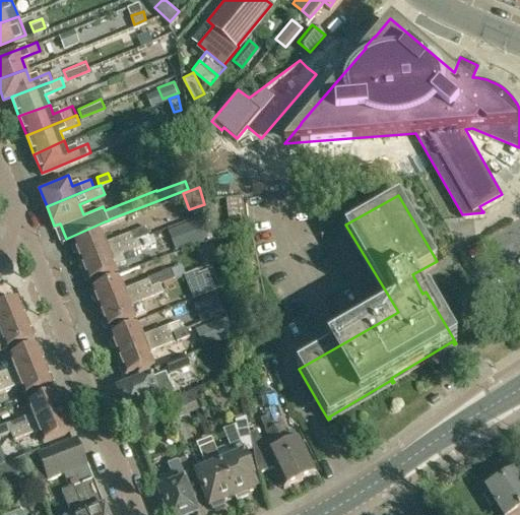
[(206,235),(198,215),(168,227),(171,235),(173,240),(175,247),(206,235)]
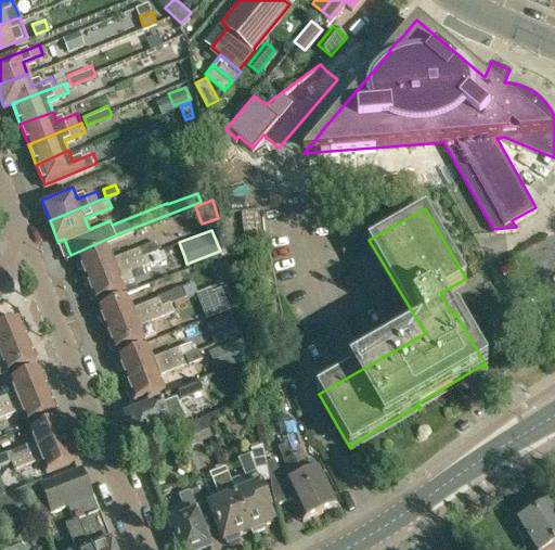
[(82,268),(86,278),(142,255),(139,246),(111,257),(106,245),(94,250),(90,252),(78,256),(79,258),(77,261),(79,268),(82,268)]
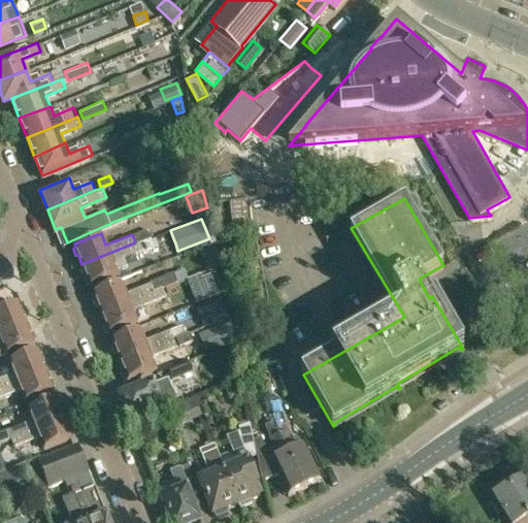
[(151,236),(135,242),(81,264),(86,272),(84,275),(86,282),(90,282),(90,284),(117,273),(114,268),(127,264),(124,257),(154,244),(151,236)]
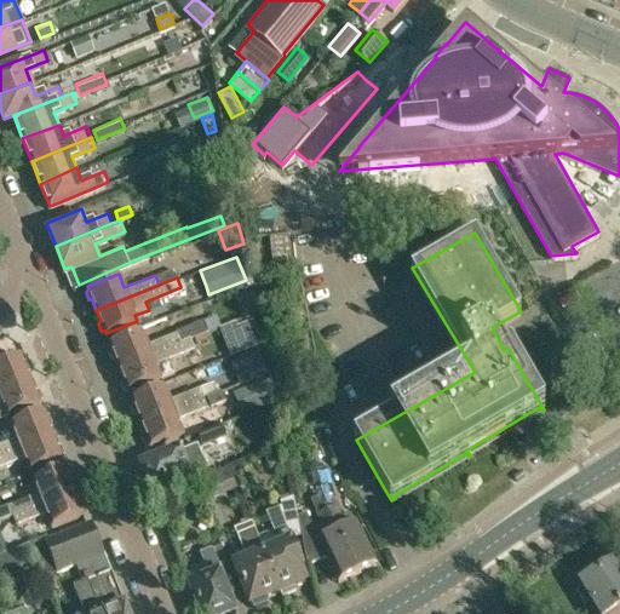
[(252,316),(235,323),(244,346),(262,340),(252,316)]
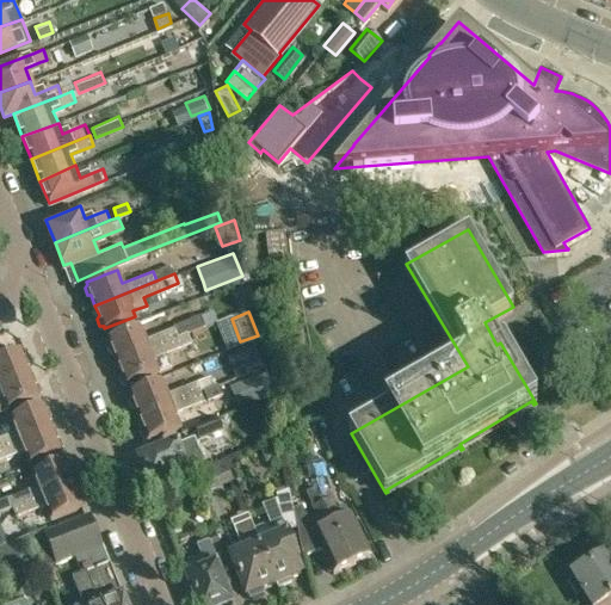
[(178,323),(181,334),(189,331),(196,327),(192,318),(178,323)]
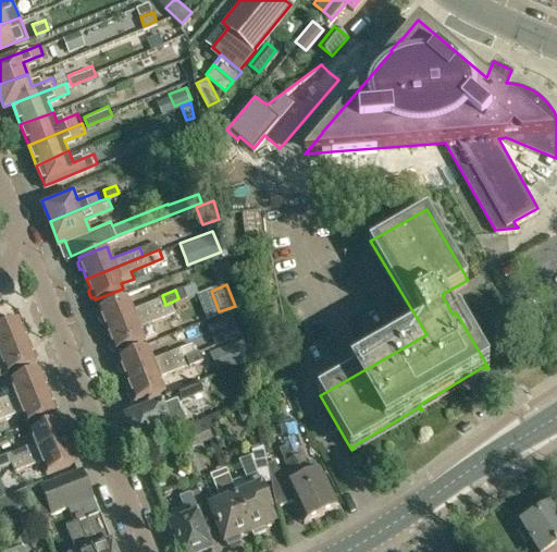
[(103,319),(107,328),(163,306),(160,296),(152,299),(132,308),(126,296),(98,307),(99,309),(97,313),(99,318),(103,319)]
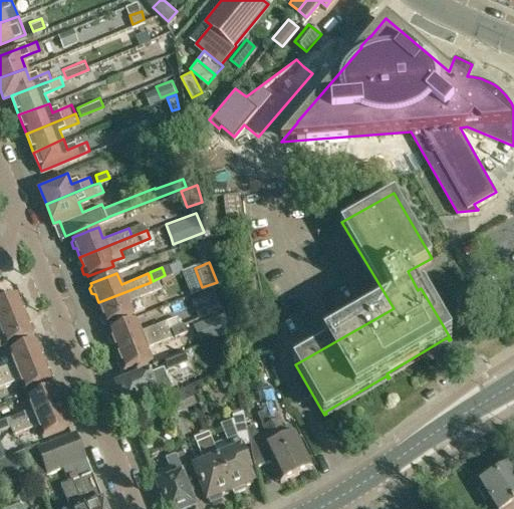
[(153,281),(151,282),(98,302),(101,311),(99,314),(102,319),(105,320),(106,321),(117,317),(122,315),(133,311),(144,306),(140,296),(148,292),(162,287),(159,278),(153,281)]
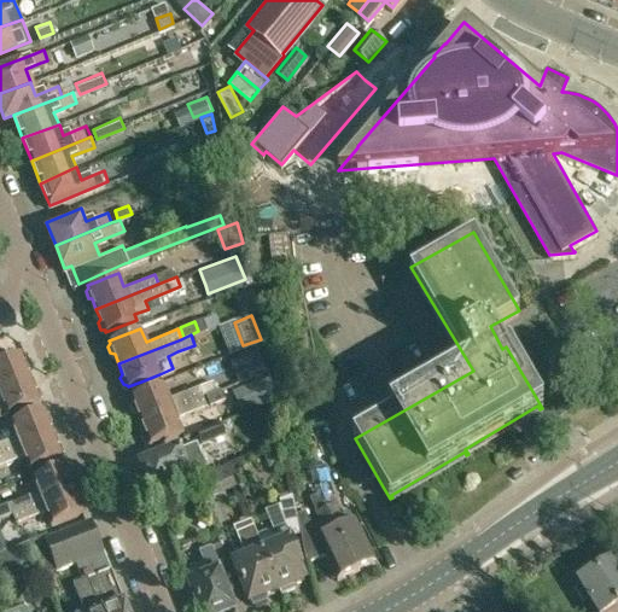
[(27,366),(29,362),(27,355),(23,354),(22,353),(7,357),(0,360),(0,386),(30,376),(27,366)]
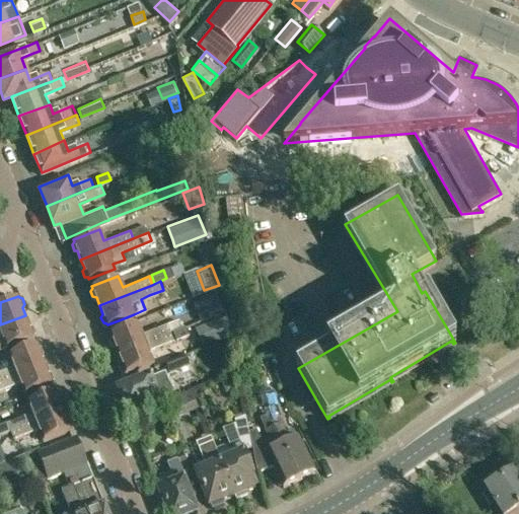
[(29,323),(25,315),(0,324),(0,348),(33,335),(33,334),(34,331),(32,324),(29,323)]
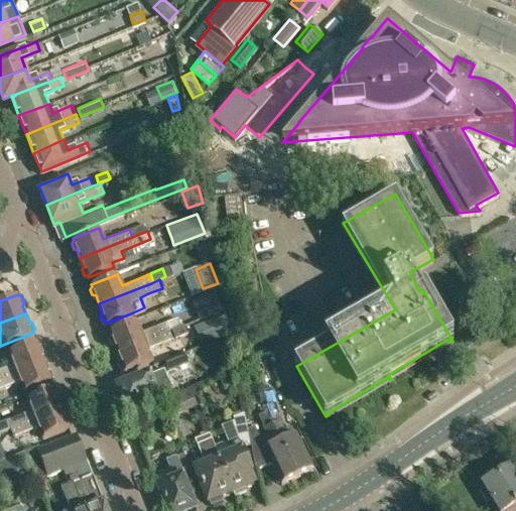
[(218,314),(194,324),(201,341),(225,332),(218,314)]
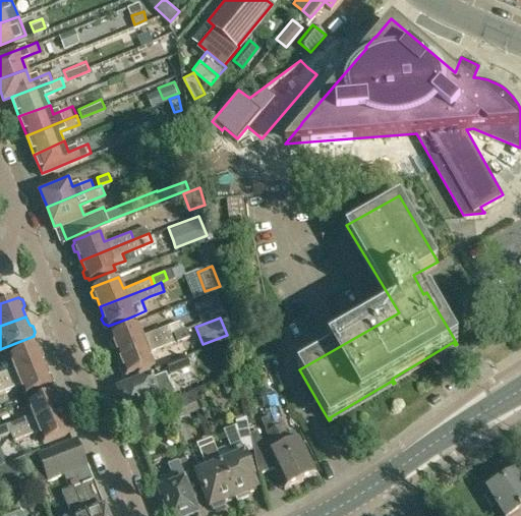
[(179,319),(168,323),(171,331),(182,327),(179,319)]
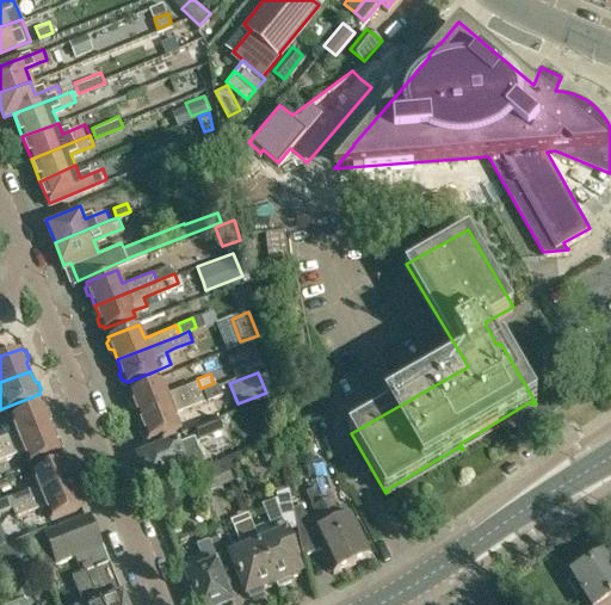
[(139,413),(199,389),(196,380),(167,391),(161,378),(129,391),(130,393),(128,396),(131,403),(135,405),(139,413)]
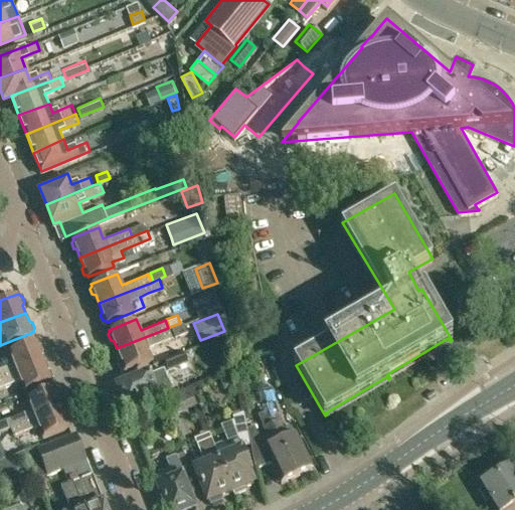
[(183,322),(171,327),(175,335),(187,330),(183,322)]
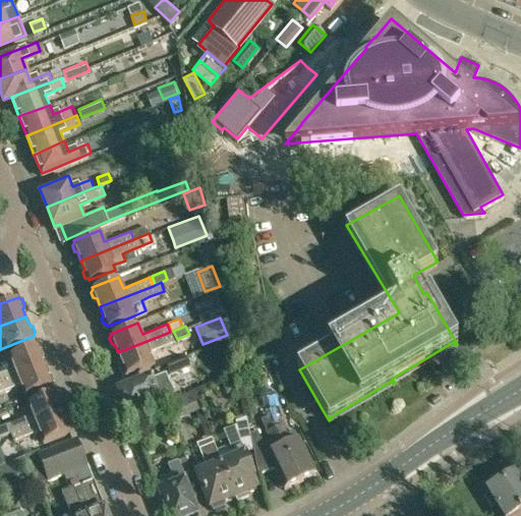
[(170,332),(118,352),(122,362),(120,364),(122,370),(125,371),(126,373),(154,361),(150,350),(174,341),(170,332)]
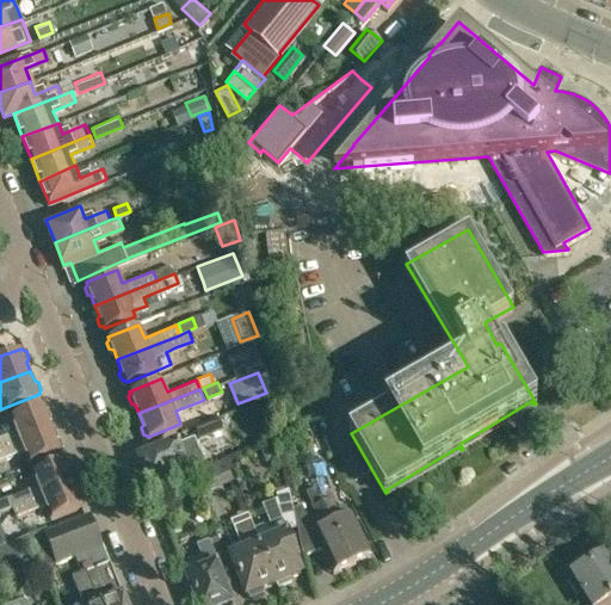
[(0,446),(53,426),(49,415),(50,413),(48,406),(44,405),(43,402),(12,414),(18,428),(0,434),(0,446)]
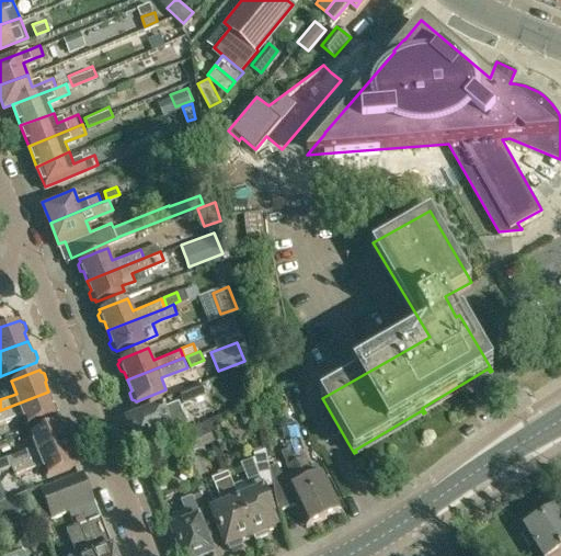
[(199,379),(179,388),(184,401),(205,393),(199,379)]
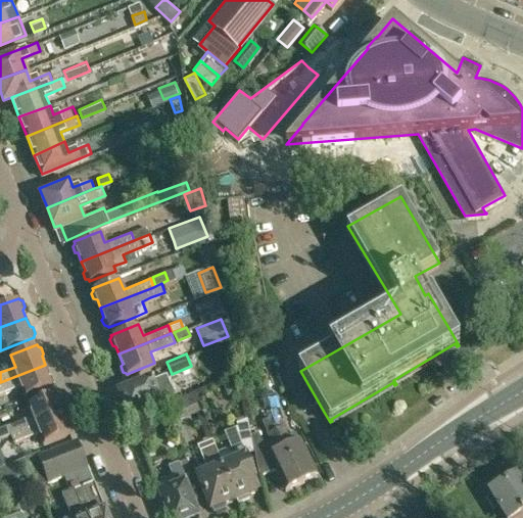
[(0,390),(21,382),(26,394),(52,384),(52,382),(54,379),(51,374),(48,373),(45,365),(0,382),(0,390)]
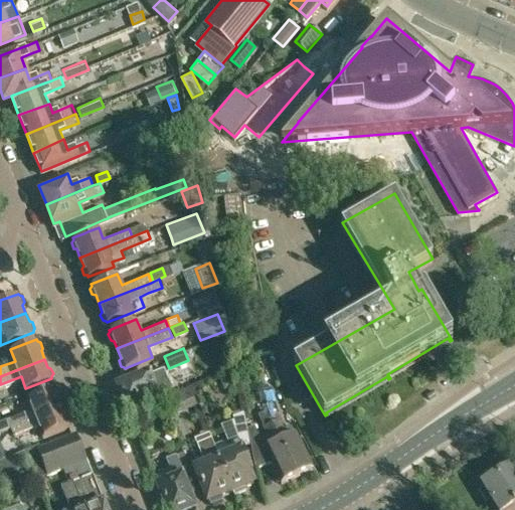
[(118,384),(125,402),(141,395),(141,397),(172,385),(168,376),(164,365),(118,384)]
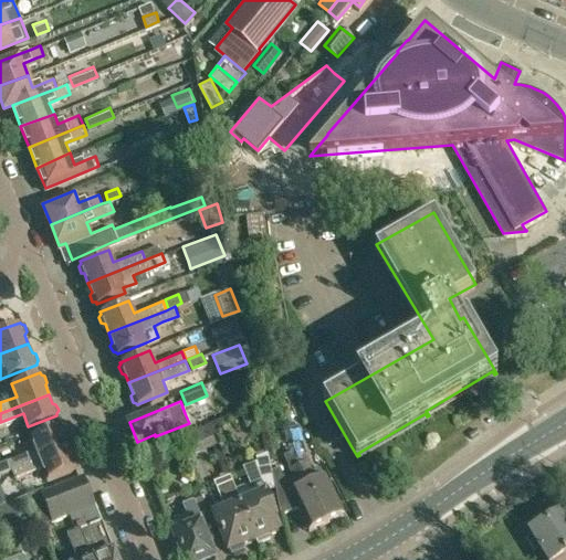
[(65,435),(67,432),(64,425),(61,424),(60,423),(48,428),(31,434),(37,446),(8,457),(11,466),(69,444),(65,435)]
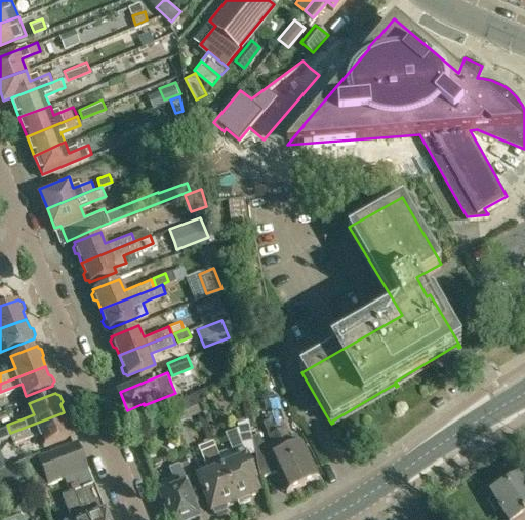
[(286,489),(304,482),(279,428),(278,425),(283,424),(280,406),(272,407),(274,415),(264,421),(274,441),(266,445),(258,431),(254,433),(256,448),(260,475),(276,468),(286,489)]
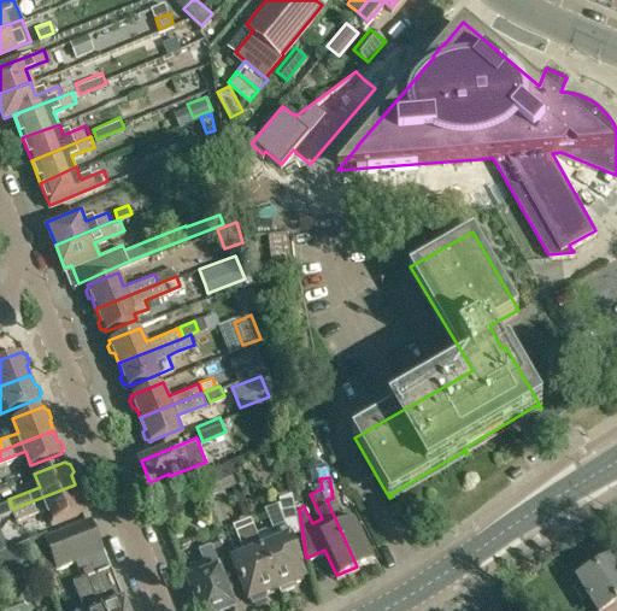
[(171,481),(166,483),(153,488),(158,501),(176,495),(171,481)]
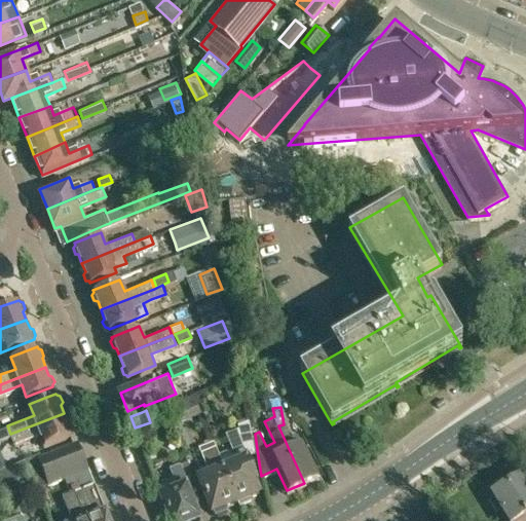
[(73,429),(71,422),(67,422),(64,413),(10,434),(13,442),(40,432),(44,443),(61,438),(72,433),(71,432),(73,429)]
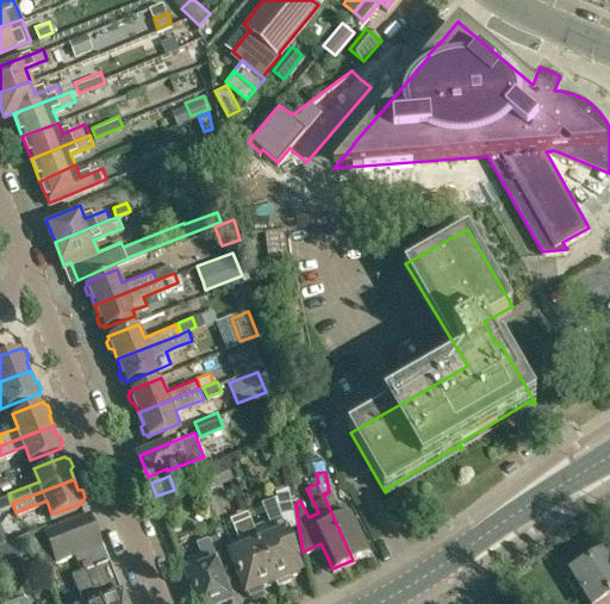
[(260,540),(277,579),(278,581),(291,577),(290,573),(300,568),(294,554),(297,553),(286,525),(298,521),(296,503),(292,504),(290,484),(275,490),(277,493),(262,500),(275,534),(260,540)]
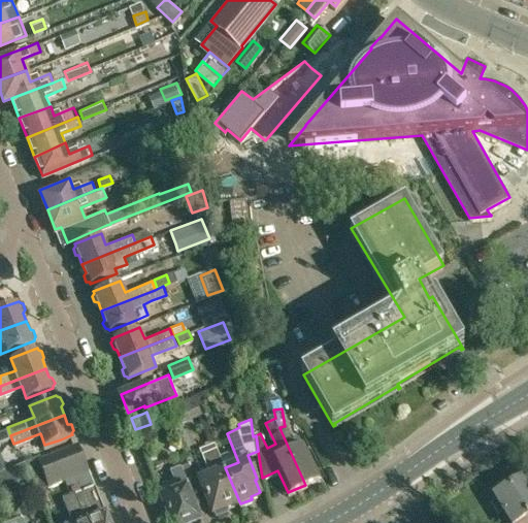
[(281,430),(305,485),(320,478),(303,442),(297,445),(289,427),(281,430)]
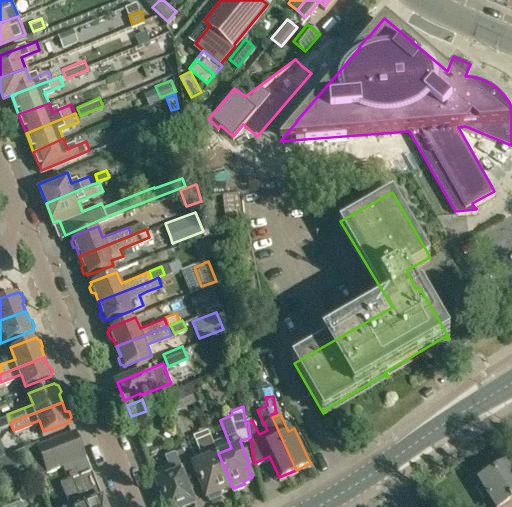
[(220,491),(232,486),(218,453),(207,427),(193,433),(204,460),(193,464),(206,496),(209,495),(210,498),(221,493),(220,491)]
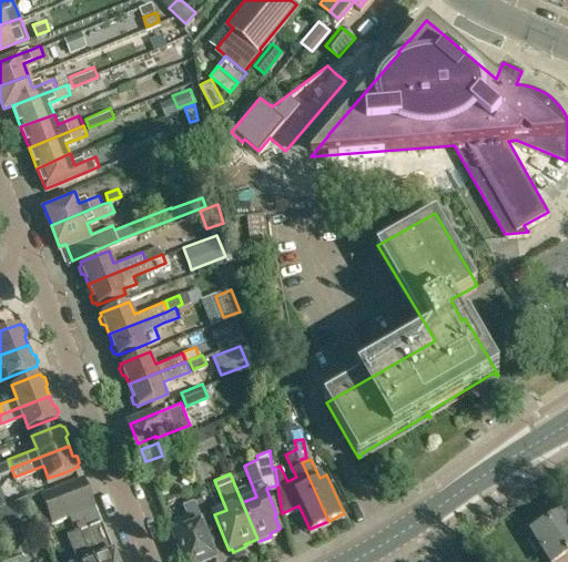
[(30,491),(37,510),(48,506),(53,521),(72,513),(95,503),(83,474),(71,479),(41,491),(40,487),(30,491)]
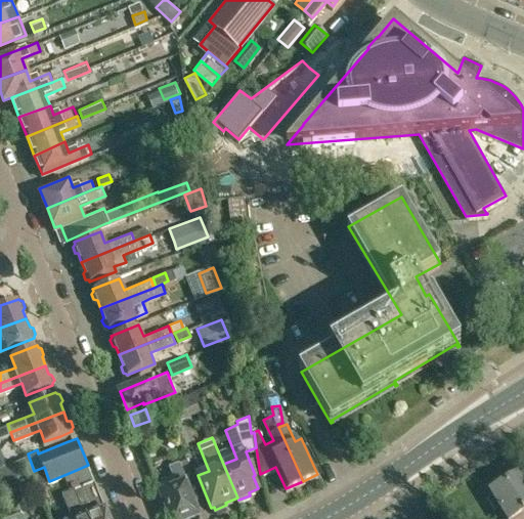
[(171,518),(189,518),(189,517),(197,514),(198,516),(199,516),(193,502),(188,489),(190,488),(188,482),(195,479),(185,457),(178,460),(168,464),(172,474),(157,481),(171,518)]
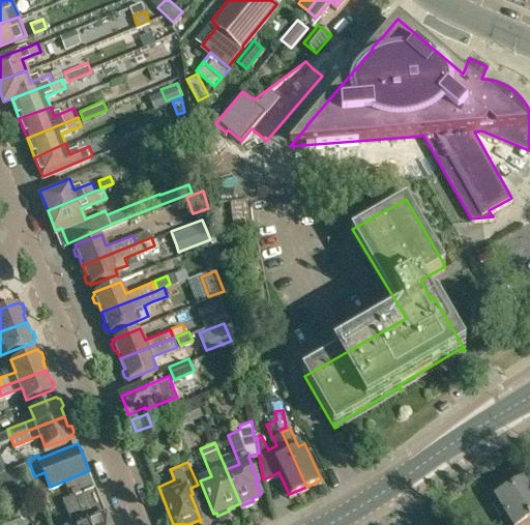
[(107,514),(89,470),(67,479),(74,495),(76,494),(88,524),(111,524),(107,514)]
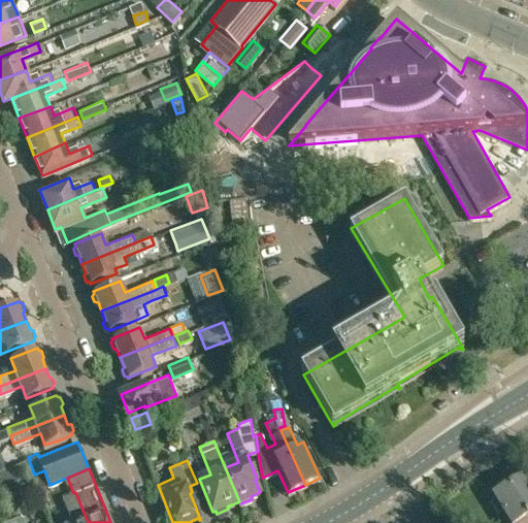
[(44,470),(34,475),(39,488),(50,485),(44,470)]
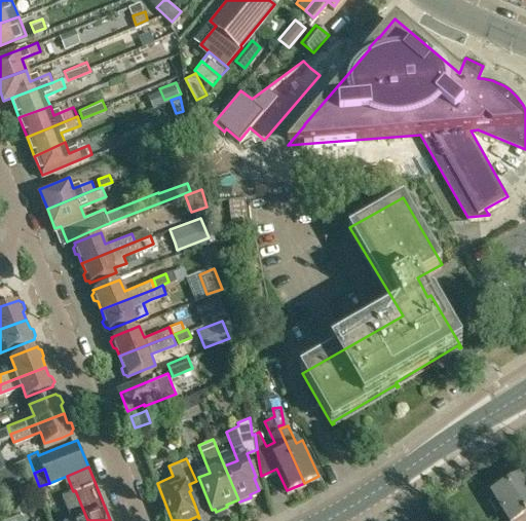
[(491,491),(497,501),(510,520),(525,520),(525,476),(523,472),(491,491)]
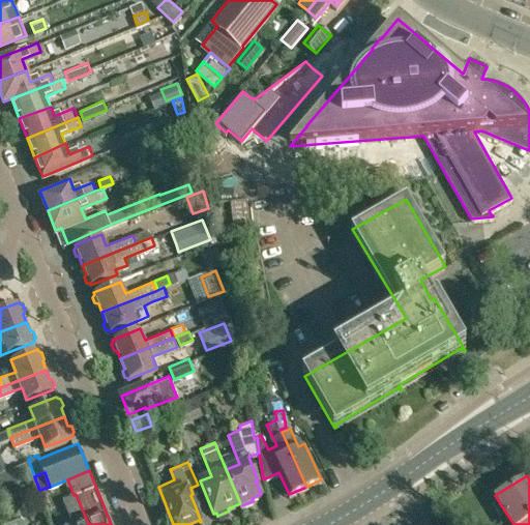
[(88,524),(76,494),(74,495),(63,499),(74,524),(88,524)]
